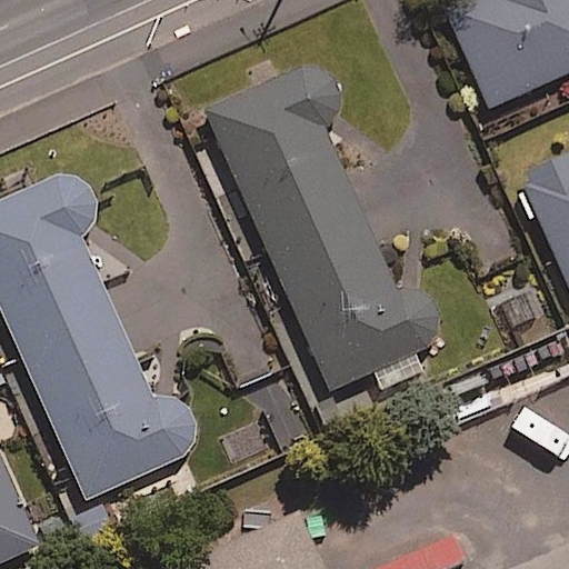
[(568,0),(441,0),(488,107),(568,70),(568,0)]
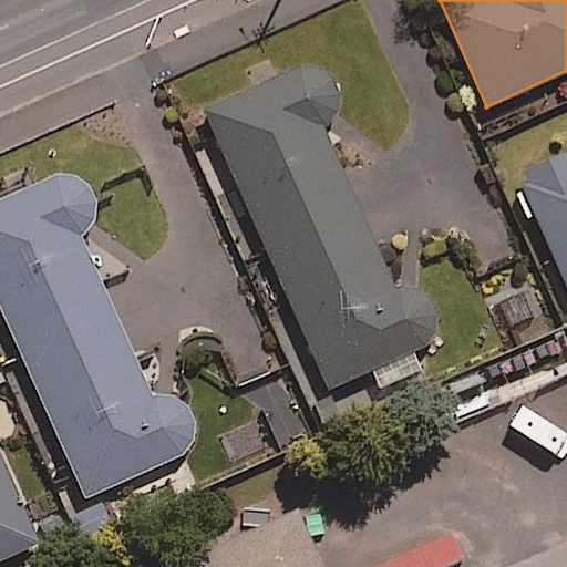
[(395,290),(327,130),(339,109),(337,91),(326,76),(309,69),(297,69),(205,110),(329,388),(372,369),(380,387),(421,368),(413,352),(432,336),(434,313),(422,295),(412,290),(395,290)]
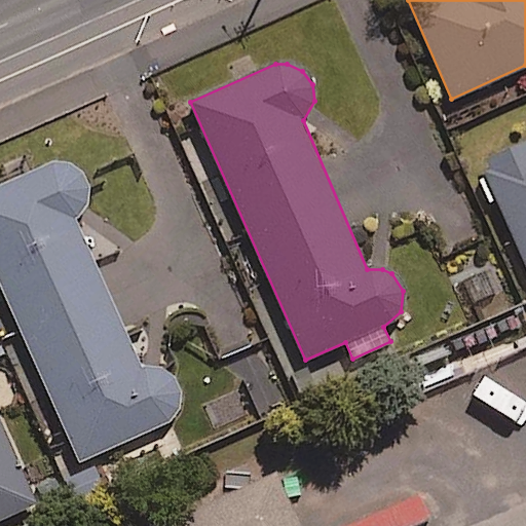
[(525,152),(486,171),(525,264),(525,152)]
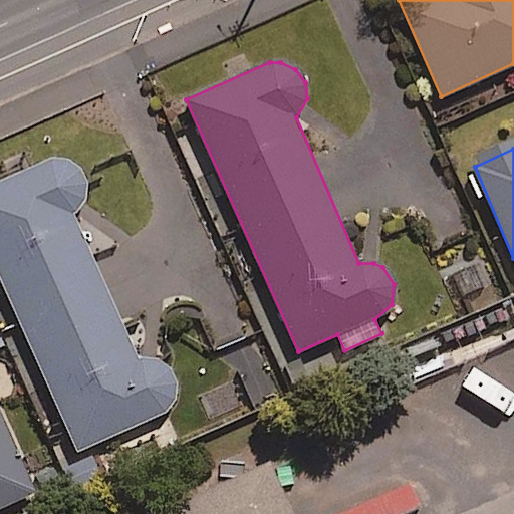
[(136,355),(73,215),(84,203),(87,187),(81,171),(64,158),(47,158),(0,178),(0,275),(77,450),(166,410),(173,402),(178,387),(175,370),(164,358),(149,353),(136,355)]
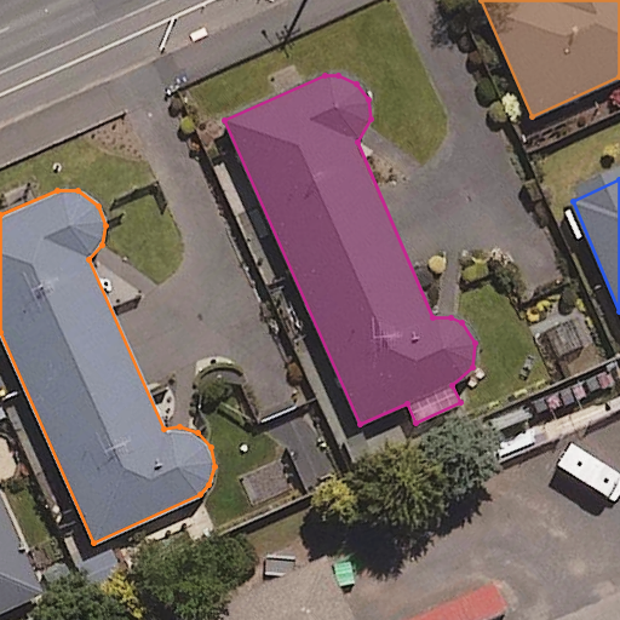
[(0,612),(41,593),(0,499),(0,612)]
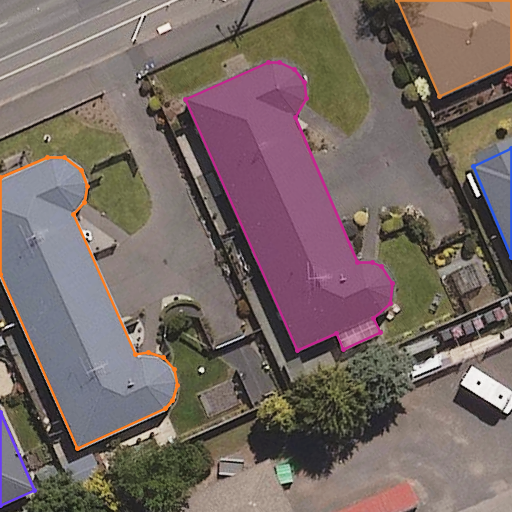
[(448,511),(435,481),(363,511),(448,511)]
